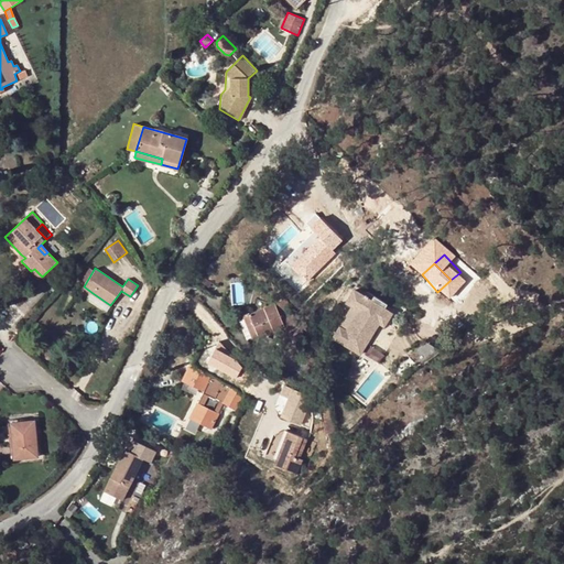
[(34,269),(31,271),(39,280),(42,277),(34,269)]
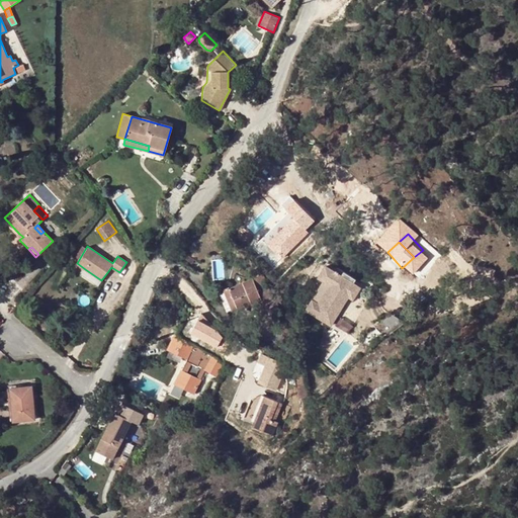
[(258,275),(252,278),(257,290),(265,286),(269,285),(260,265),(254,267),(258,275)]
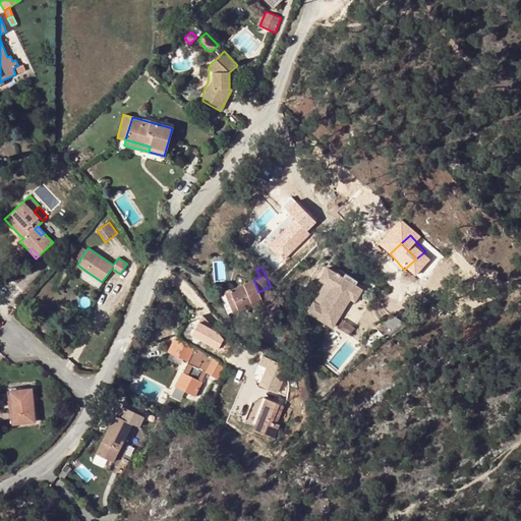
[(343,277),(327,268),(321,279),(325,282),(308,311),(334,327),(339,317),(336,314),(347,296),(350,298),(355,301),(362,289),(358,287),(343,277)]
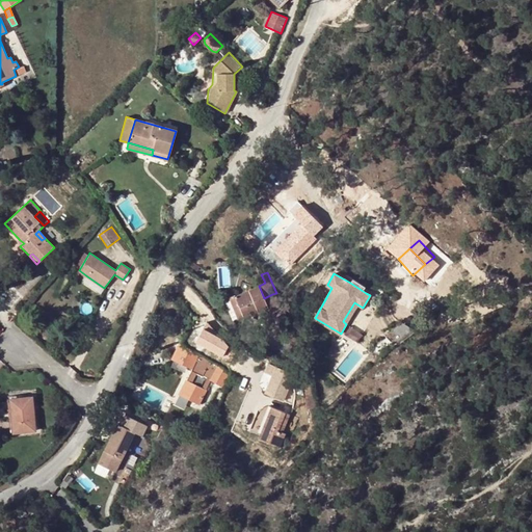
[(104,288),(87,276),(83,282),(101,294),(104,288)]
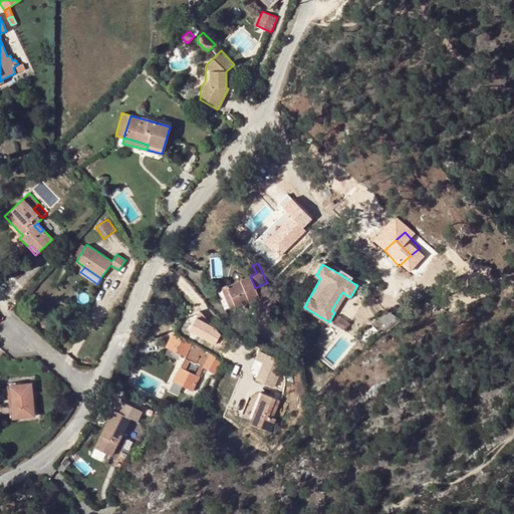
[(340,270),(338,273),(353,283),(356,279),(340,270)]
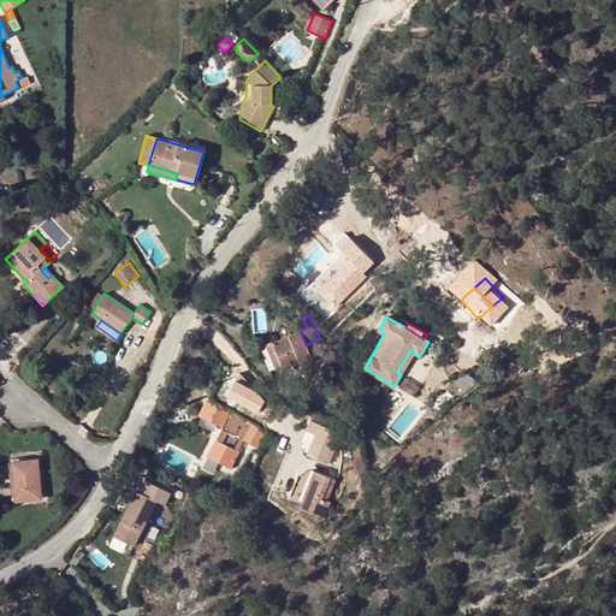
[(313,363),(323,359),(315,341),(306,345),(300,331),(273,343),(272,341),(265,344),(266,347),(261,349),(270,371),(282,366),(297,360),(298,362),(311,357),(313,363)]
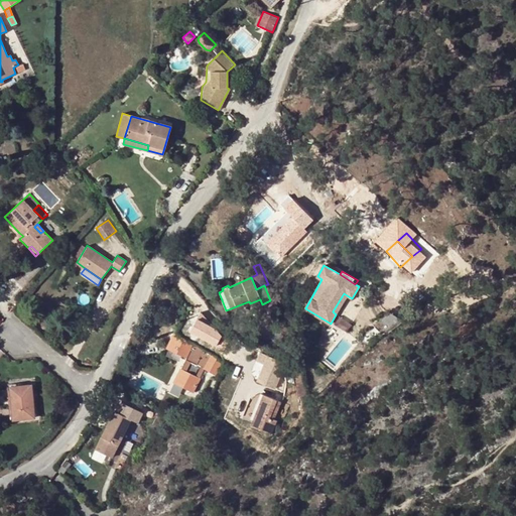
[(336,314),(347,295),(344,293),(333,311),(336,314)]
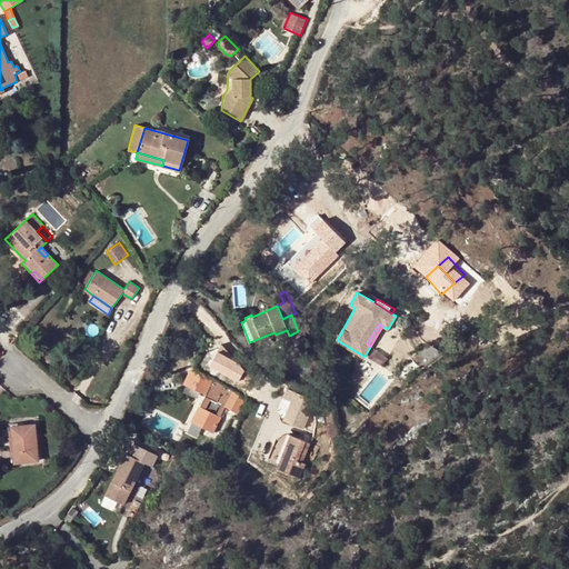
[(378,366),(380,363),(387,357),(370,347),(365,357),(378,366)]
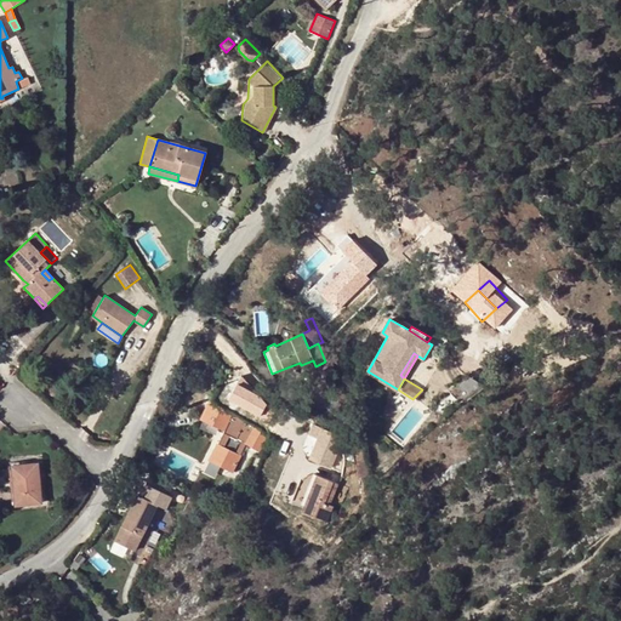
[(260,396),(249,402),(258,417),(268,411),(260,396)]
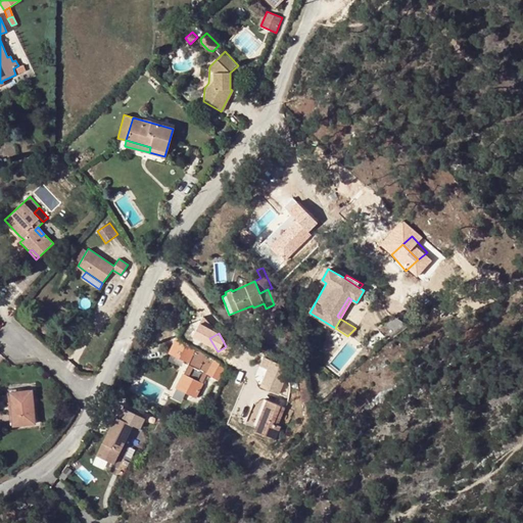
[(227,366),(180,339),(177,337),(169,351),(189,363),(189,364),(194,367),(203,372),(207,375),(222,382),(227,366)]
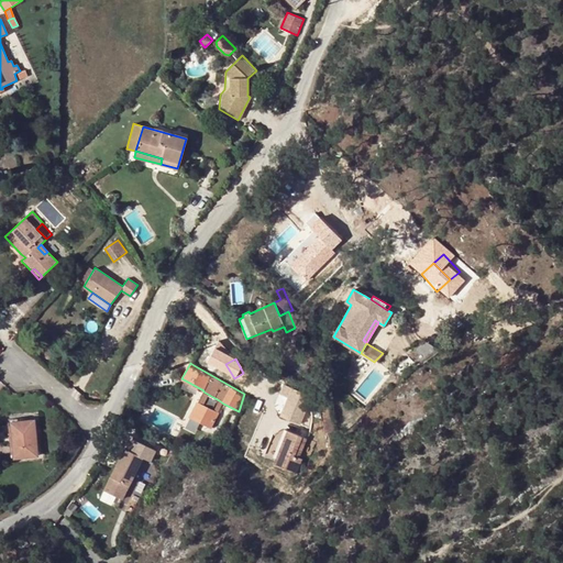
[(209,395),(203,392),(200,397),(189,418),(211,429),(223,404),(219,400),(214,410),(203,405),(209,395)]
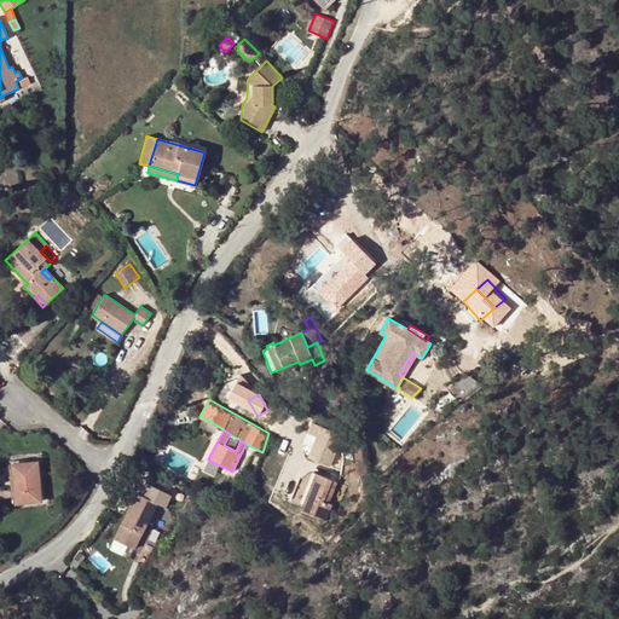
[(336,449),(314,439),(305,460),(327,469),(330,461),(336,463),(339,460),(333,457),(336,449)]
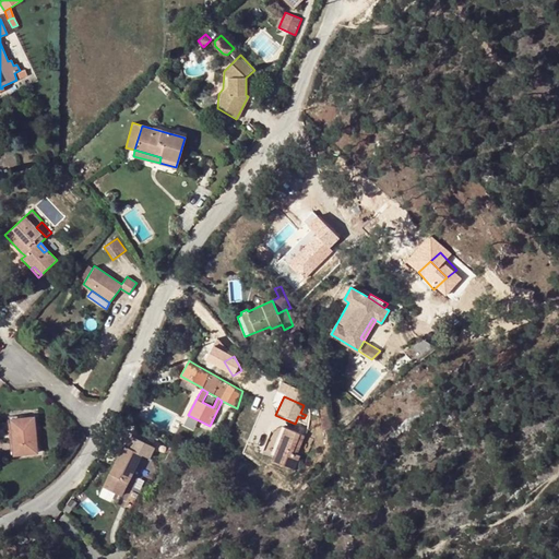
[(24,417),(11,418),(14,454),(37,452),(34,416),(24,417)]
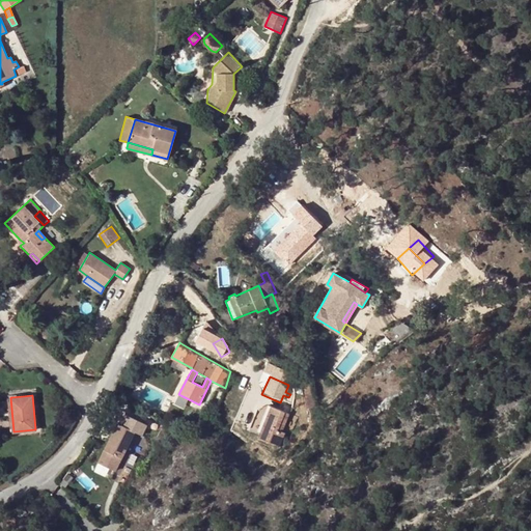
[(210,403),(206,410),(217,414),(219,407),(210,403)]
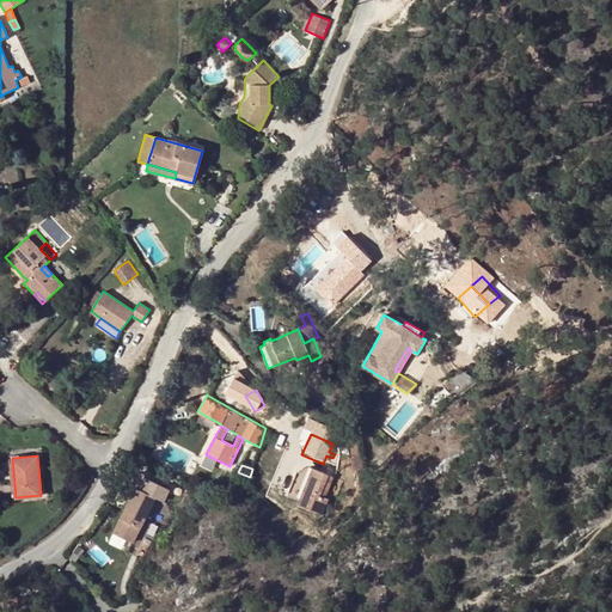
[(308,470),(305,469),(292,497),(295,500),(308,470)]
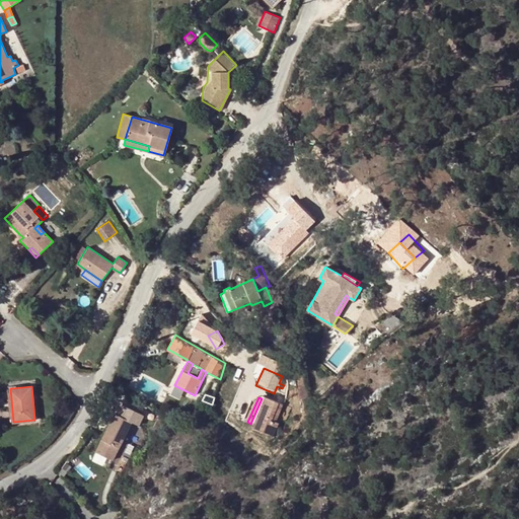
[(253,432),(268,438),(274,425),(271,424),(279,406),(262,398),(250,424),(253,432)]
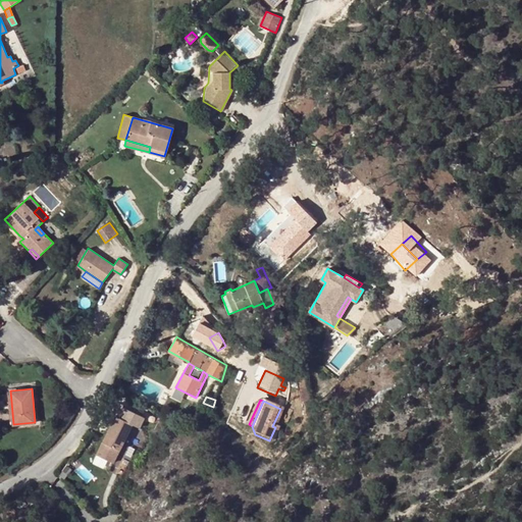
[(115,416),(96,455),(113,463),(133,425),(140,428),(145,417),(122,407),(117,416),(115,416)]
